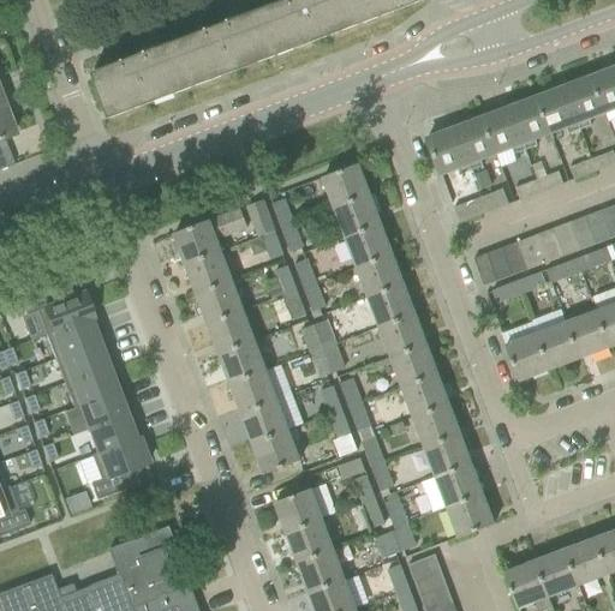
[(276,53),(359,22),(351,0),(278,0),(258,7),(276,53)]
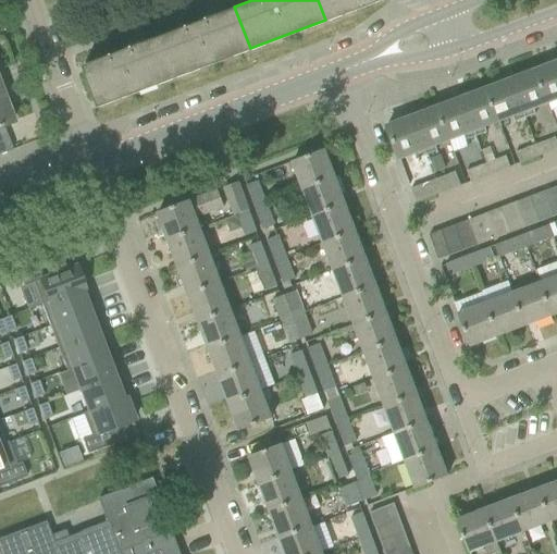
[(174,76),(250,48),(234,7),(159,35),(174,76)]
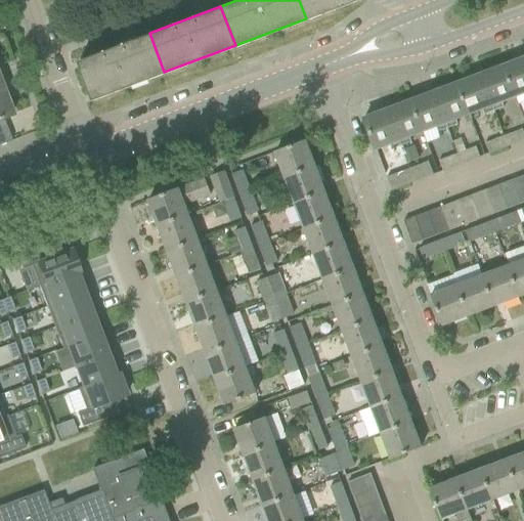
[(92,99),(164,72),(149,33),(78,59),(92,99)]
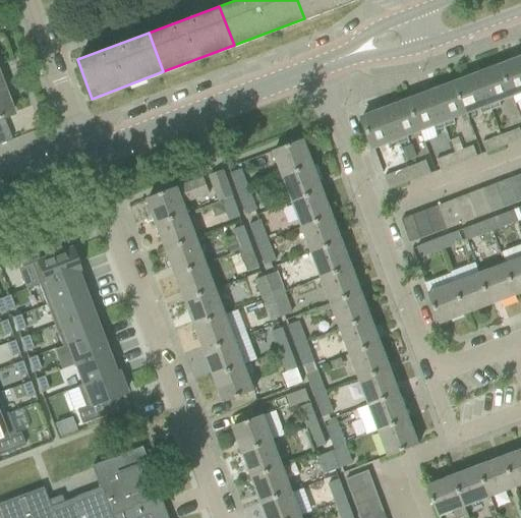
[(520,54),(500,63),(512,95),(520,91),(520,54)]
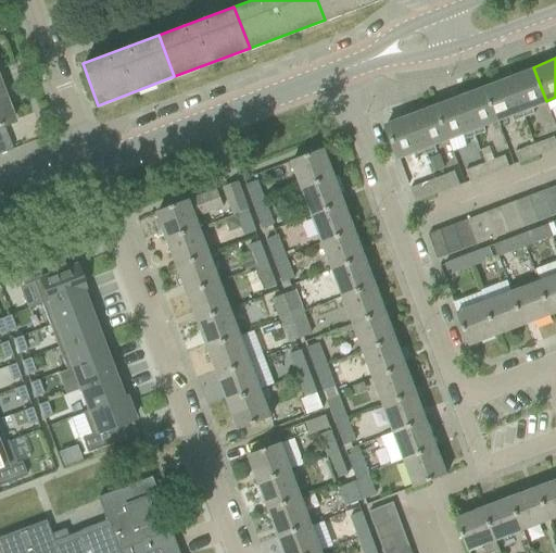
[(532,107),(546,101),(533,67),(509,76),(523,114),(533,111),(532,107)]
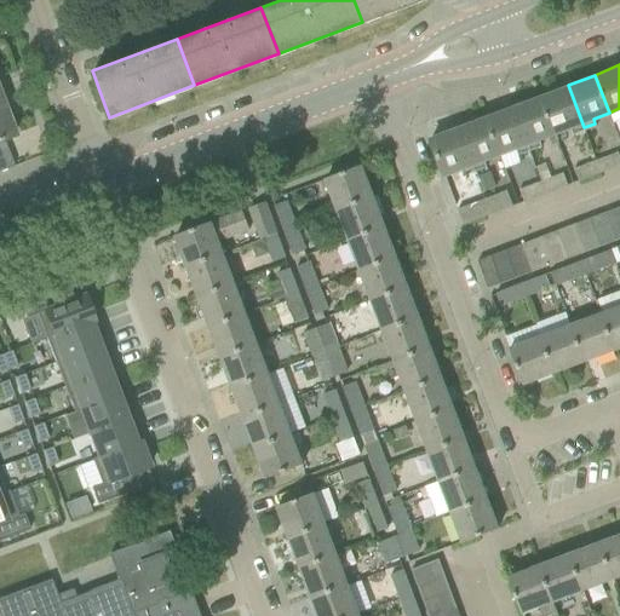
[(572,132),(584,127),(568,85),(540,96),(555,133),(569,127),(572,132)]
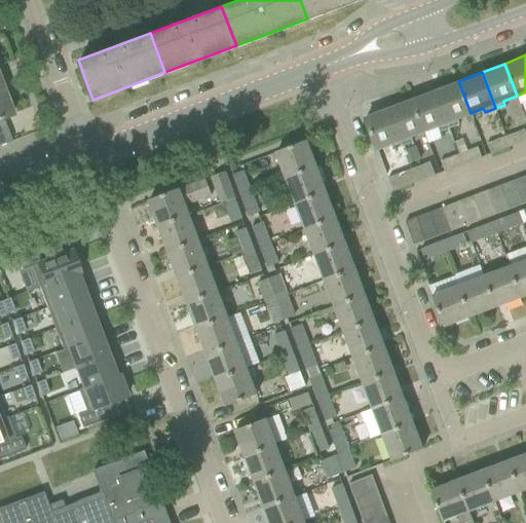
[(456,118),(471,113),(458,81),(435,89),(449,126),(458,122),(456,118)]
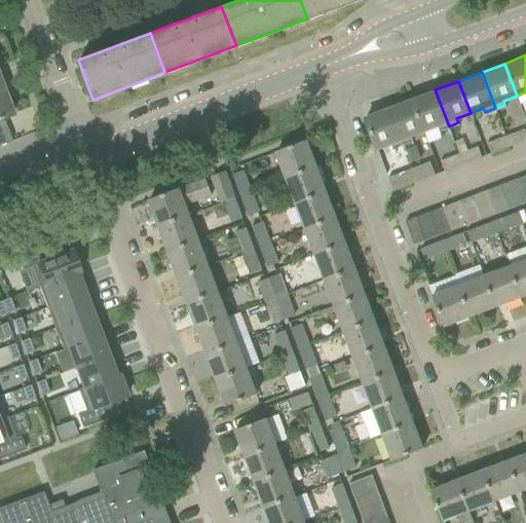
[(0,143),(11,139),(2,116),(11,112),(3,89),(8,87),(8,86),(0,88),(0,143)]
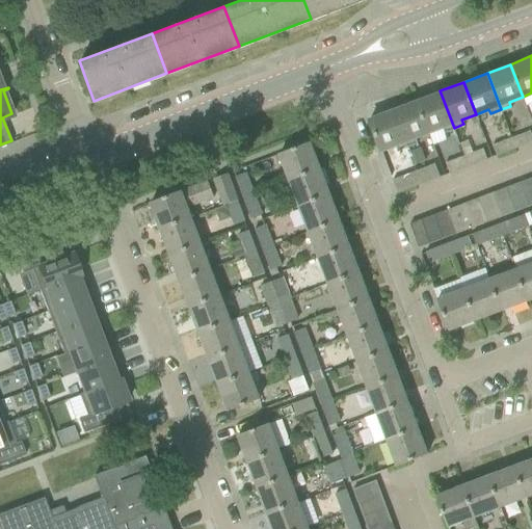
[(443,132),(454,128),(440,90),(417,100),(428,131),(442,127),(443,132)]
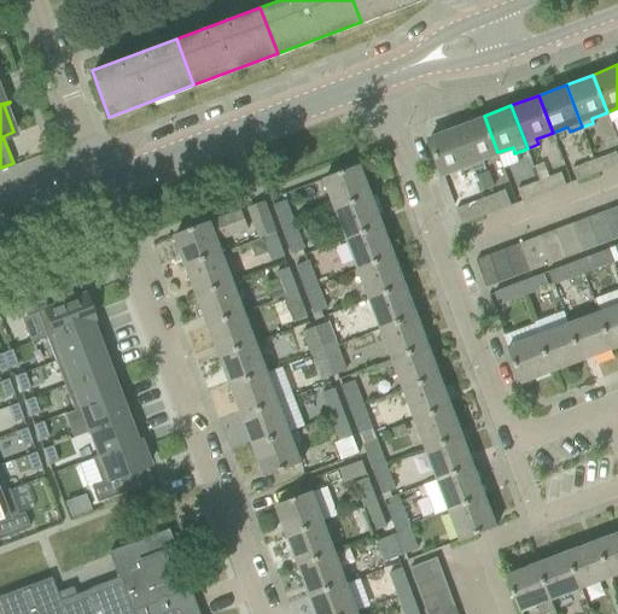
[(482,158),(497,152),(484,116),(456,127),(472,169),(484,164),(482,158)]
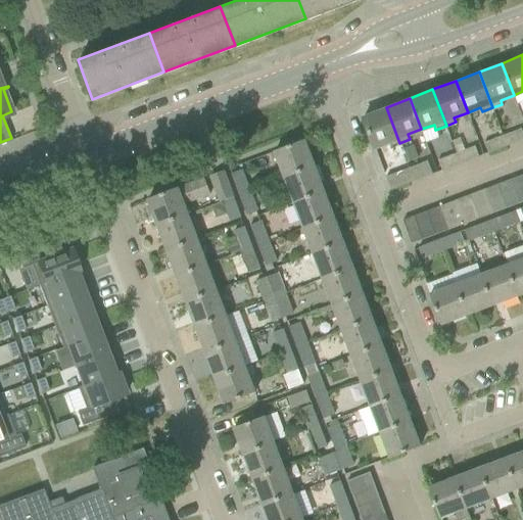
[(390,146),(399,143),(386,107),(363,115),(375,146),(388,141),(390,146)]
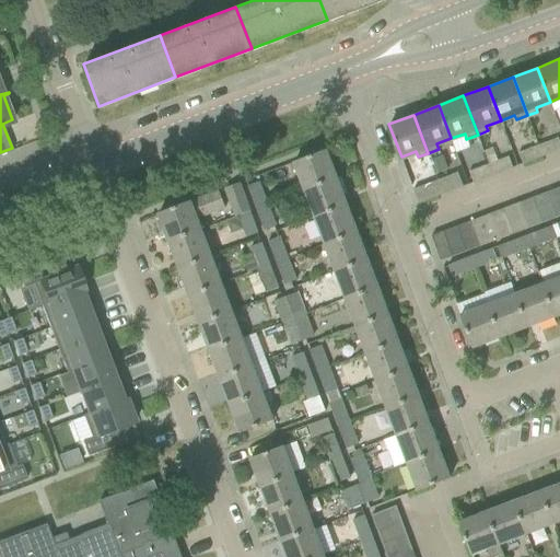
[(559,148),(559,141),(558,136),(558,135),(537,142),(543,154),(559,148)]
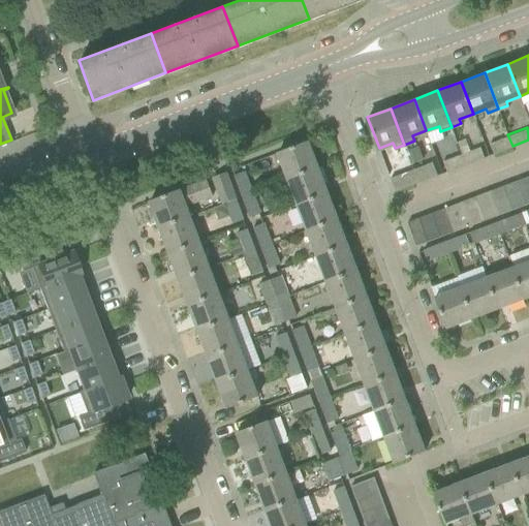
[(493,153),(512,146),(507,134),(489,142),(493,153)]
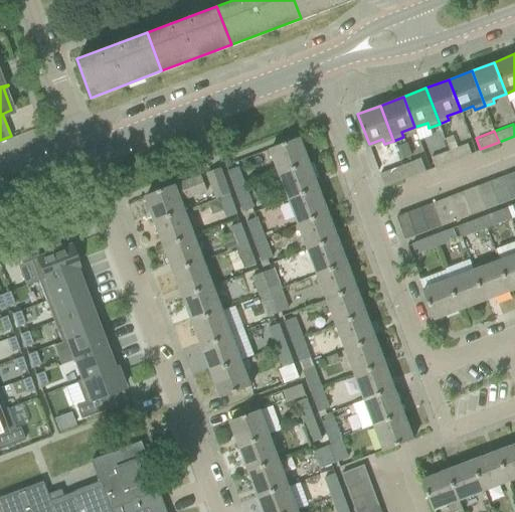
[(280,172),(309,161),(299,136),(271,147),(280,172)]
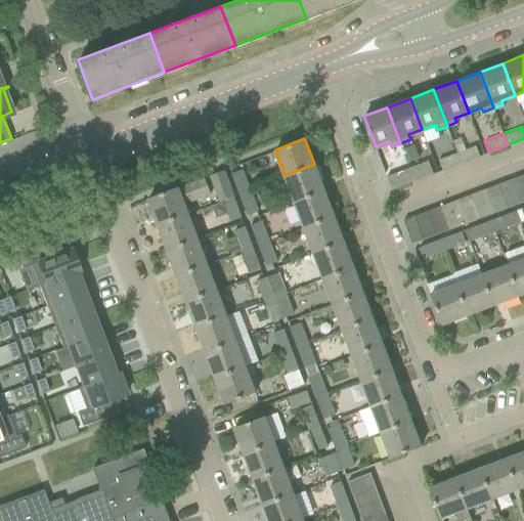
[(415,143),(404,146),(409,160),(420,156),(415,143)]
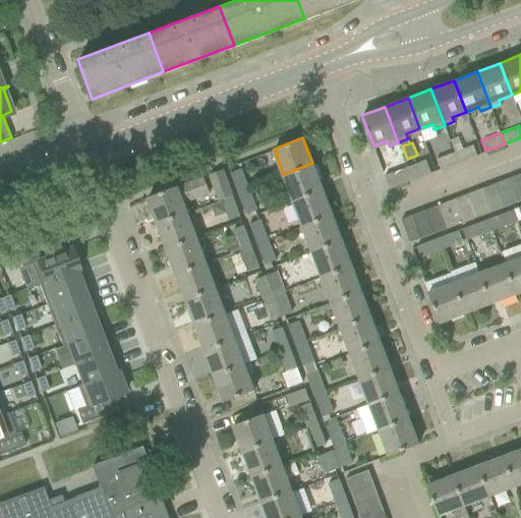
[(476,154),(473,144),(472,142),(454,150),(458,161),(476,154)]
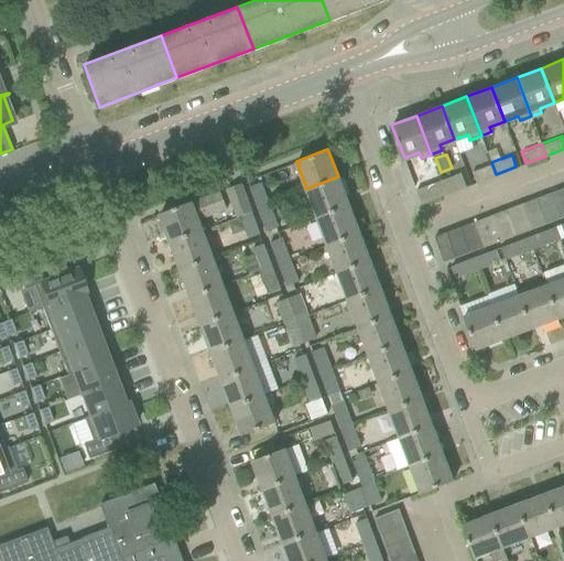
[(476,182),(496,174),(491,162),(472,169),(476,182)]
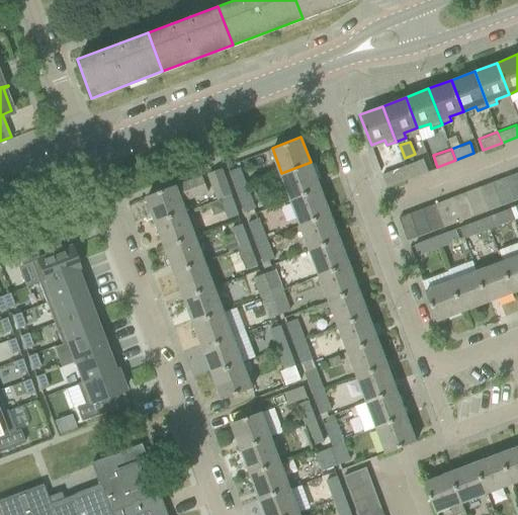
[(428,171),(428,170),(423,157),(405,164),(410,177),(428,171)]
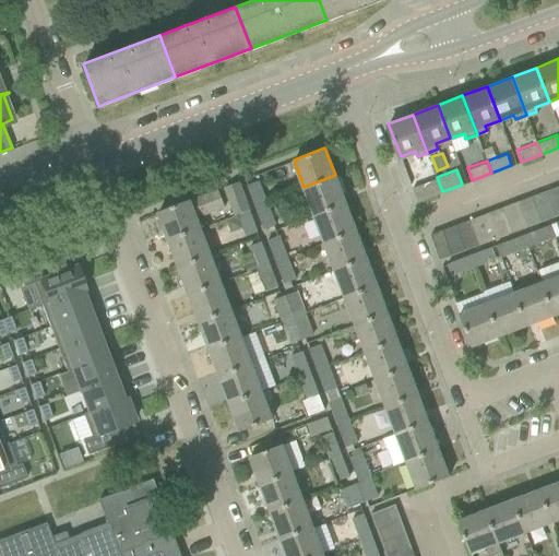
[(314,214),(345,202),(335,175),(304,187),(314,214)]
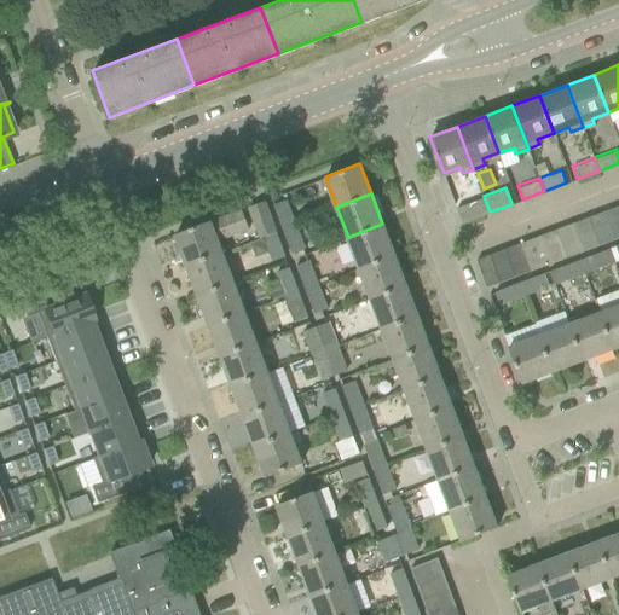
[(462,222),(490,212),(484,196),(456,207),(462,222)]
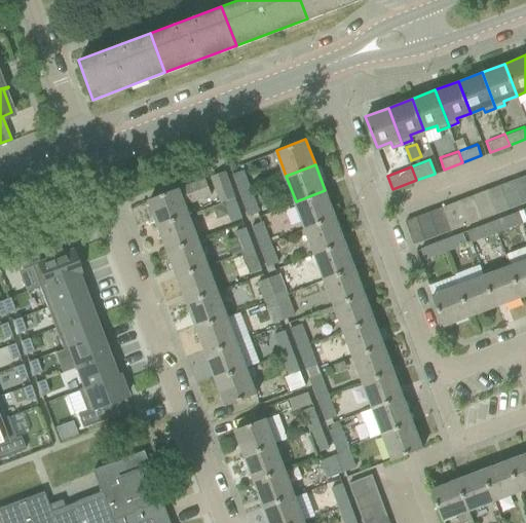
[(239,193),(251,189),(243,167),(231,173),(239,193)]
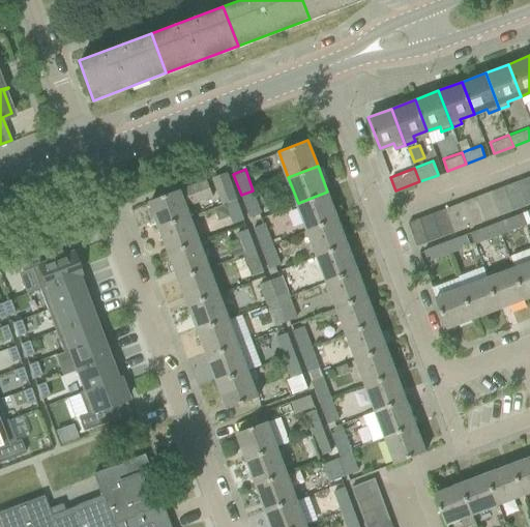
[(225,201),(237,197),(227,171),(212,177),(222,202),(225,201)]
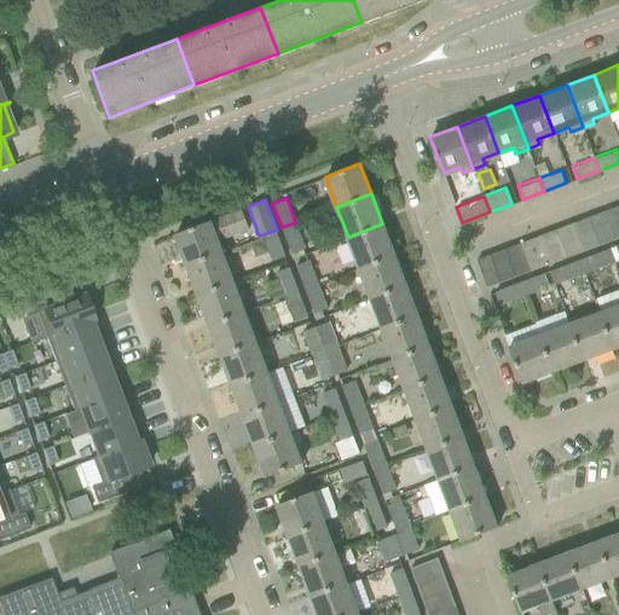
[(615,237),(618,235),(618,204),(606,209),(615,237)]
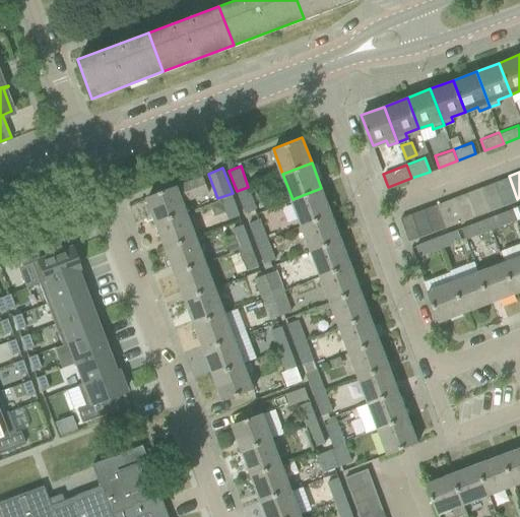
[(183,204),(210,194),(203,175),(147,196),(156,221),(186,210),(183,204)]
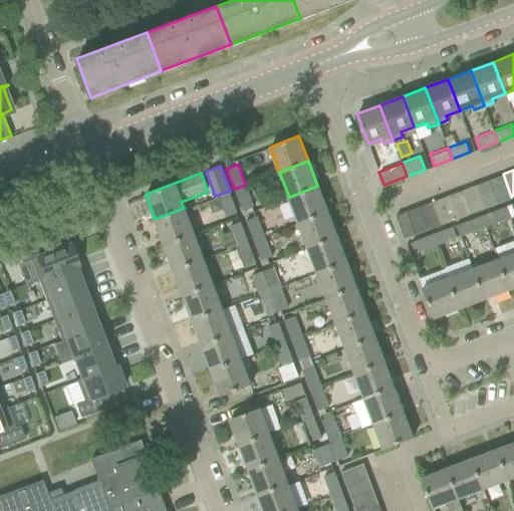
[(498,202),(511,197),(503,174),(490,179),(498,202)]
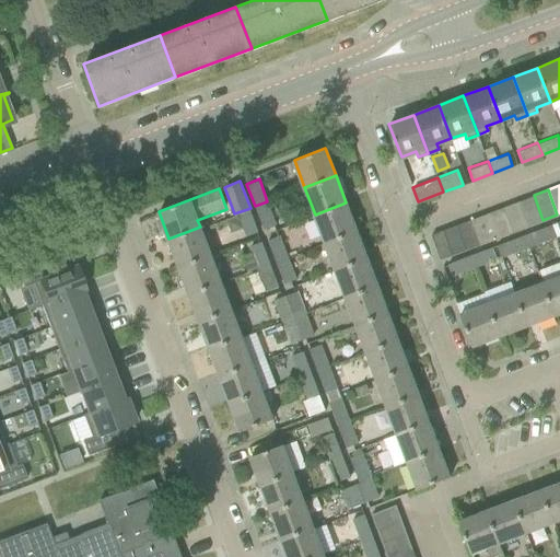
[(527,225),(543,220),(534,195),(518,201),(527,225)]
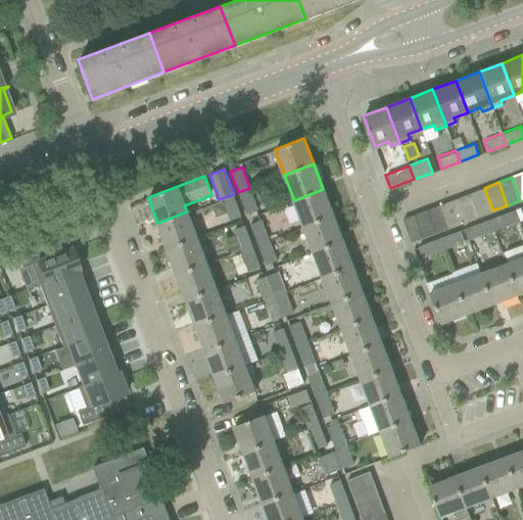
[(246,213),(256,208),(249,188),(238,192),(246,213)]
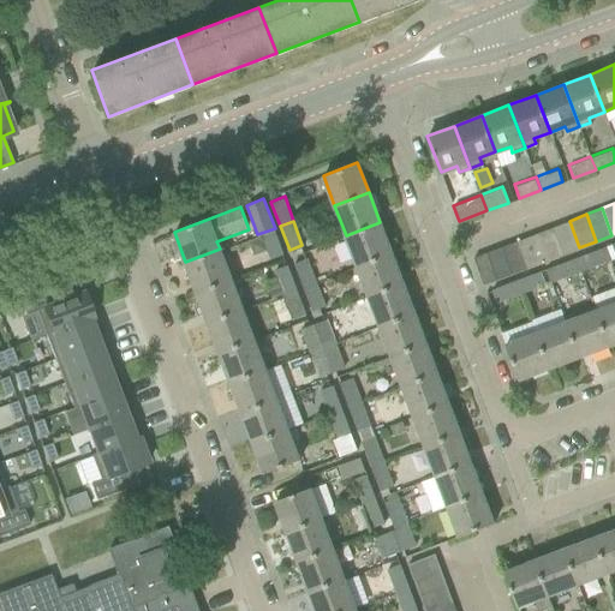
[(563,253),(579,247),(569,221),(554,226),(563,253)]
